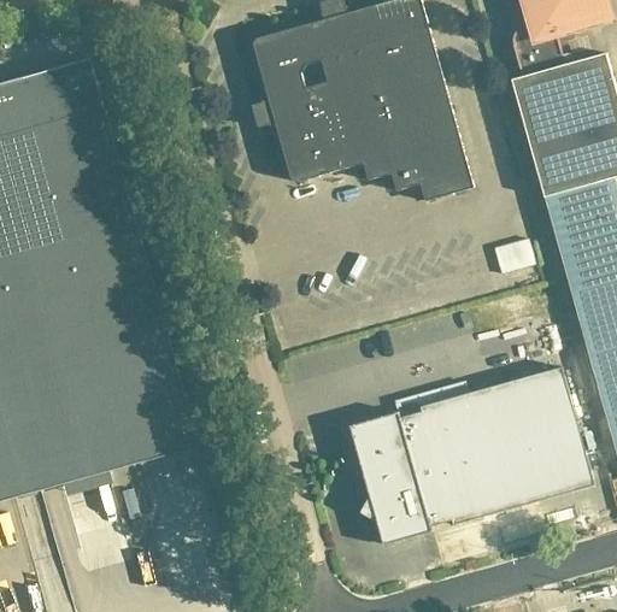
[(328,0),(318,3),(323,21),(256,39),(252,45),(268,101),(251,106),(257,128),(275,123),(291,180),(295,182),(363,164),(368,181),(391,174),(395,192),(419,184),(424,201),(472,188),(421,0),(394,0),(346,13),(342,0),(328,0)]
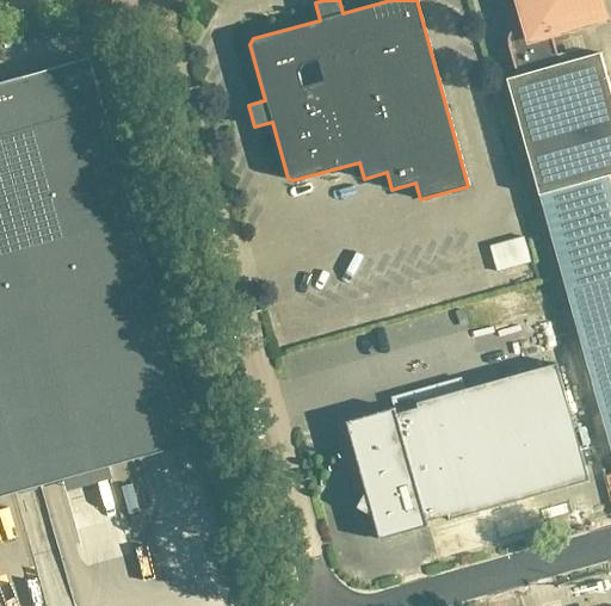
[(516,0),(523,23),(518,25),(512,28),(508,32),(506,38),(506,45),(516,76),(505,79),(538,196),(610,174),(610,96),(599,53),(566,62),(562,50),(555,53),(550,35),(605,19),(599,0),(516,0)]
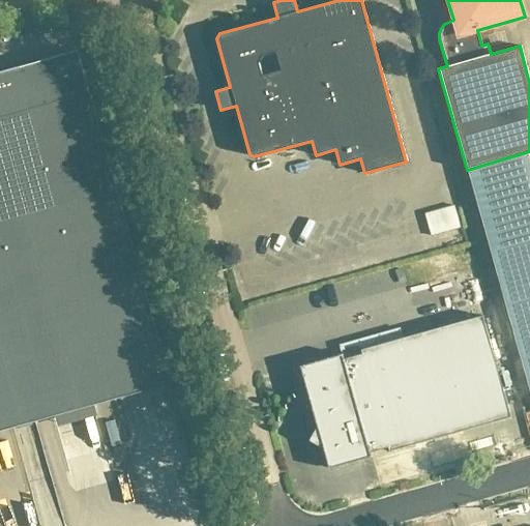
[(74,50),(0,69),(0,429),(167,382),(86,91),(74,50)]
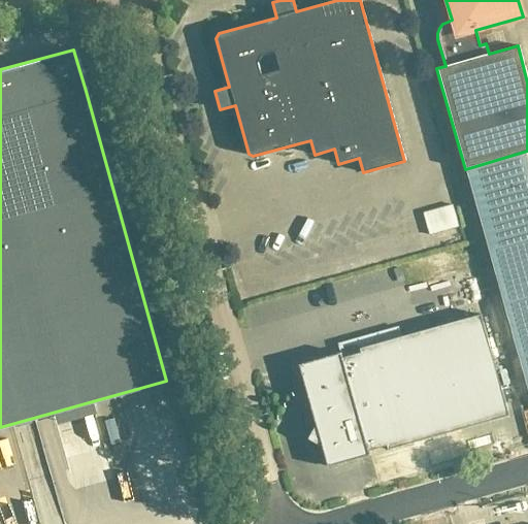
[(527,181),(523,160),(462,175),(523,412),(527,410),(527,181)]
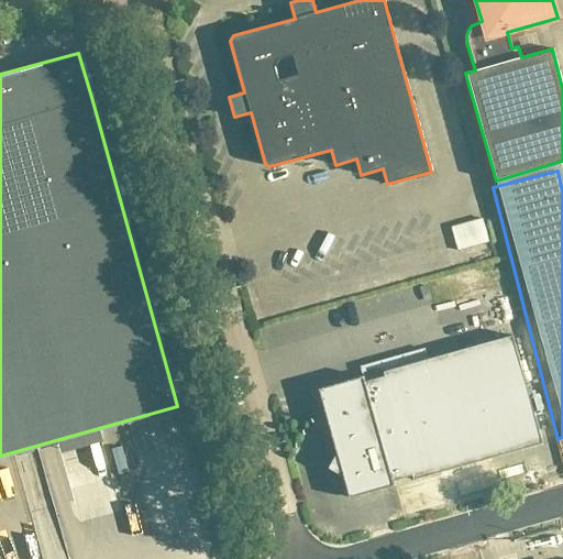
[(481,217),(449,227),(456,251),(487,241),(481,217)]
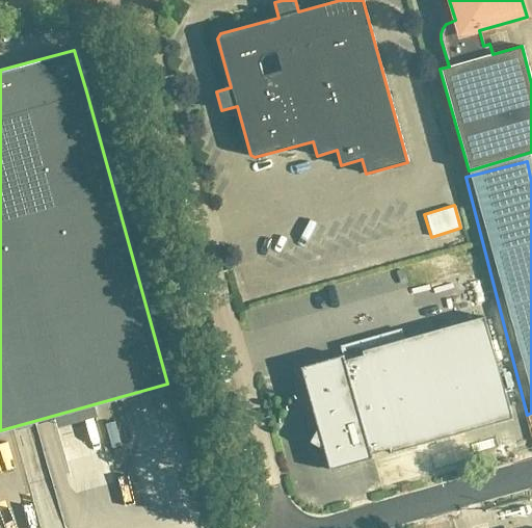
[(512,419),(483,316),(361,350),(362,354),(345,360),(343,355),(310,365),(307,363),(298,373),(301,375),(325,463),(324,467),(337,471),(338,468),(372,458),(371,454),(389,449),(390,453),(512,419)]
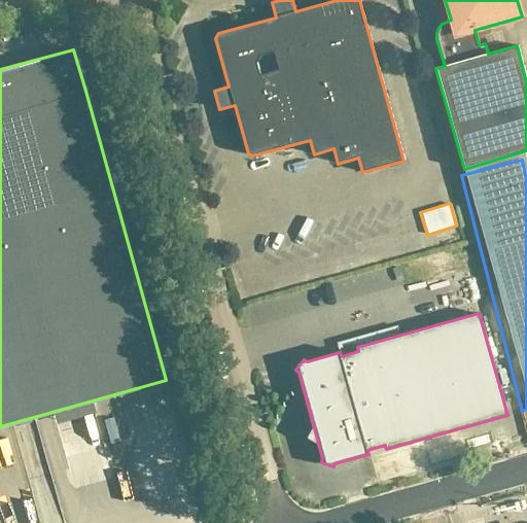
[(70,411),(74,427),(100,421),(95,404),(70,411)]
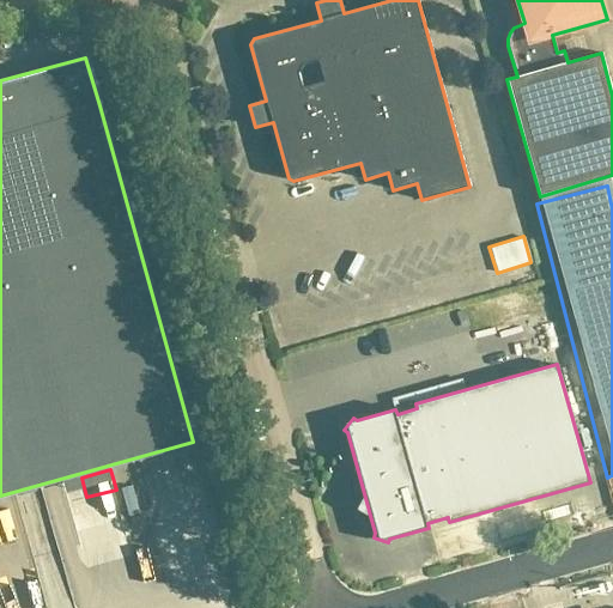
[(201,505),(177,506),(177,480),(149,481),(151,572),(202,571),(201,505)]
